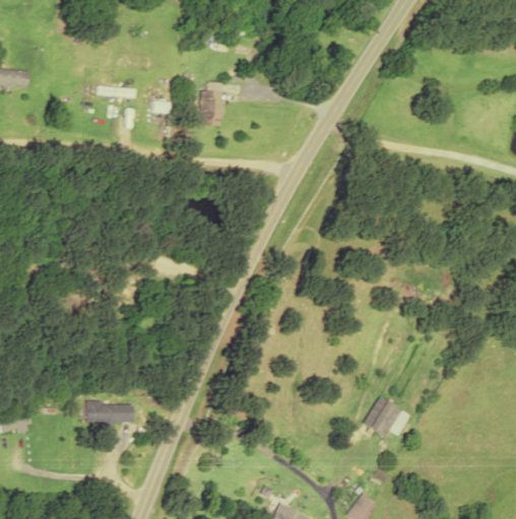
[(0,85),(28,86),(28,69),(0,68),(0,85)]
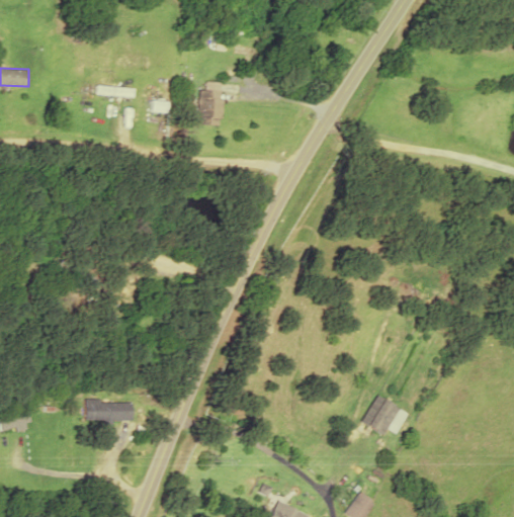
[(223,124),(225,82),(202,81),(200,123),(223,124)]
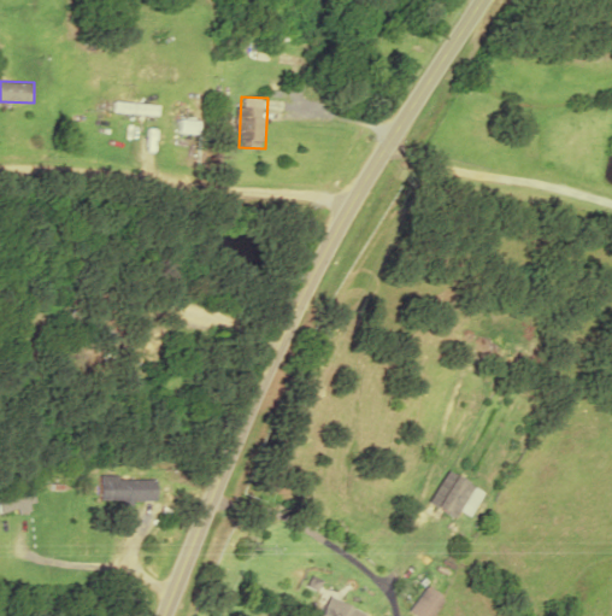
[(458,518),(468,502),(477,508),(486,492),(449,471),(431,503),(458,518)]
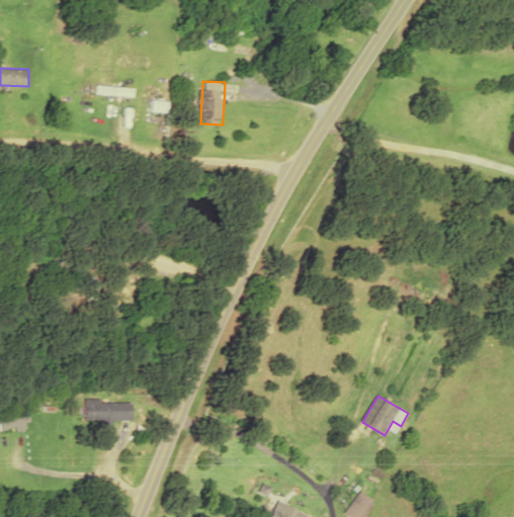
[(86,401),(86,420),(132,420),(132,401),(86,401)]
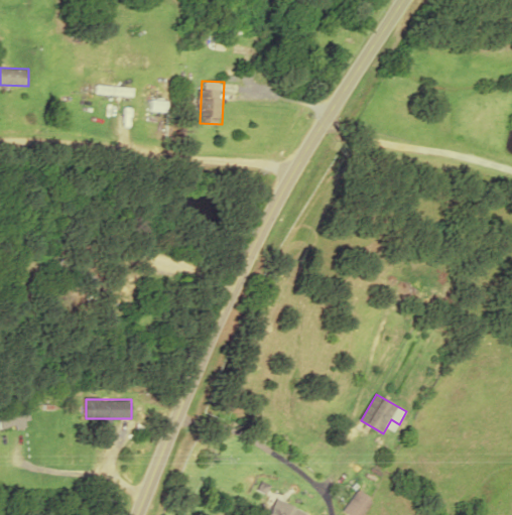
[(366,514),(366,492),(354,492),(354,501),(344,501),(344,514),(366,514)]
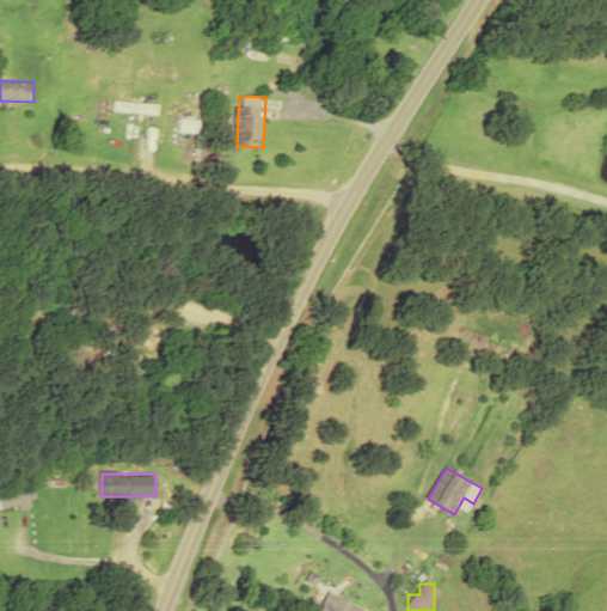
[(363,610),(329,591),(318,610),(363,610)]
